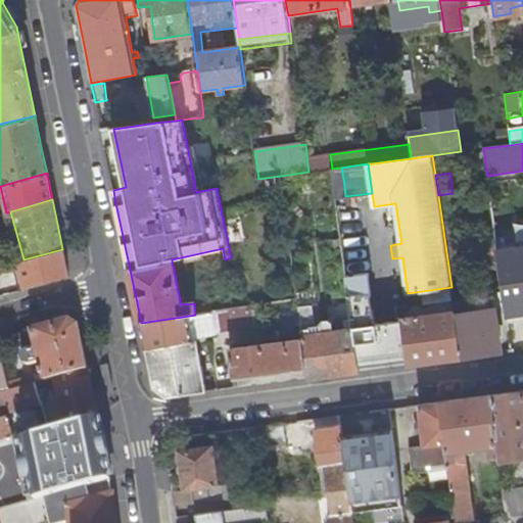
[(395,203),(374,206),(380,246),(390,245),(401,243),(395,203)]
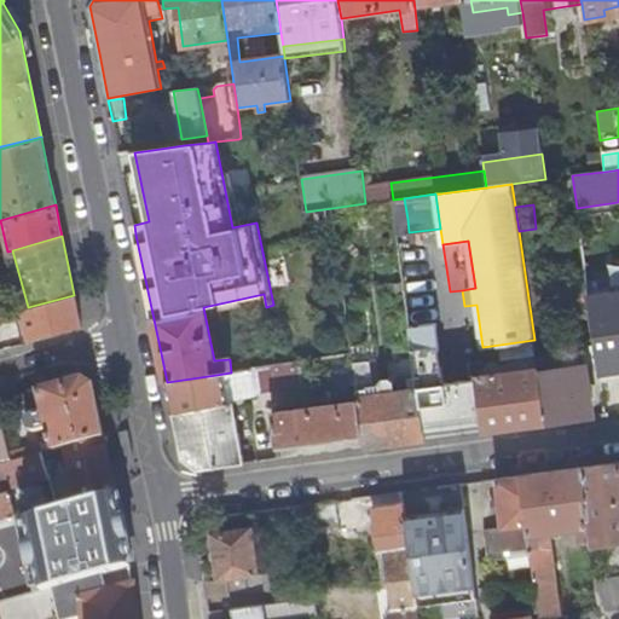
[(22,310),(30,342),(81,328),(79,316),(74,295),(28,307),(22,310)]
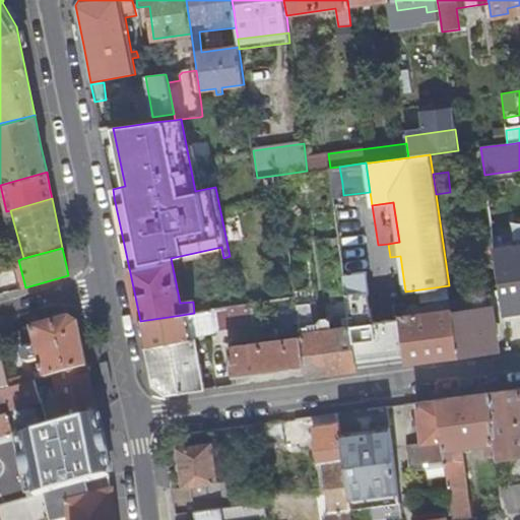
[(504,320),(519,317),(519,248),(495,252),(504,320)]
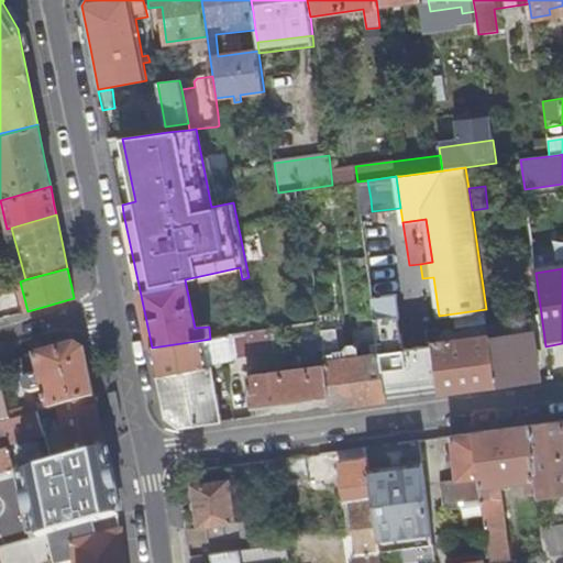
[(420,396),(440,394),(433,344),(404,349),(396,294),(373,298),(378,342),(379,350),(387,400),(420,396)]
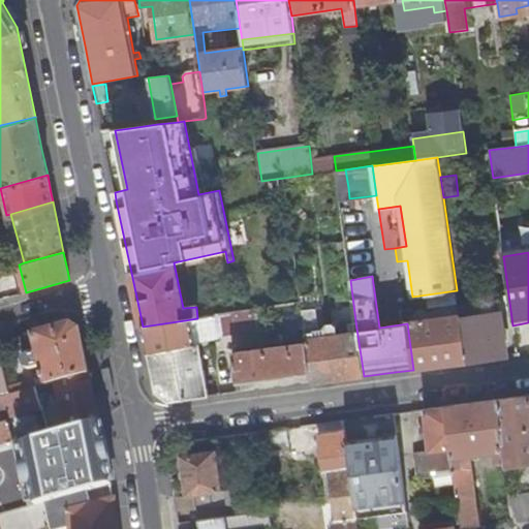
[(337,379),(364,376),(356,329),(350,330),(349,322),(341,323),(343,335),(340,336),(338,323),(324,324),(327,337),(316,339),(315,333),(320,332),(318,313),(303,315),(308,345),(312,373),(313,383),(337,379)]
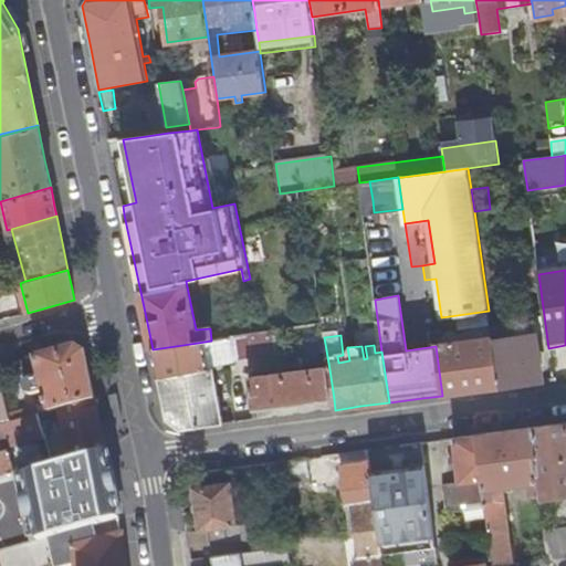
[(492,339),(499,388),(517,385),(525,384),(523,362),(540,359),(536,335),(492,339)]
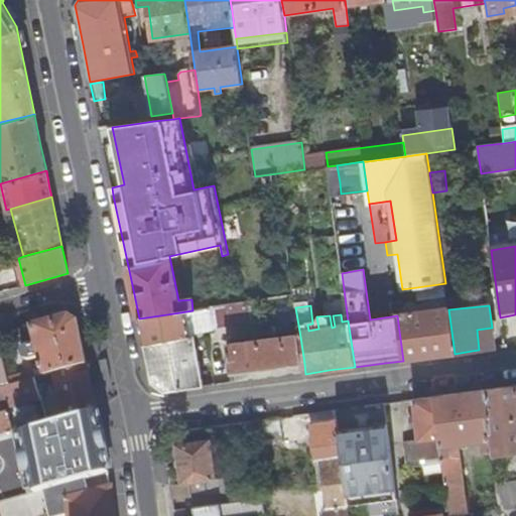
[(397,315),(403,361),(416,359),(431,357),(455,354),(448,309),(448,308),(403,314),(397,315)]
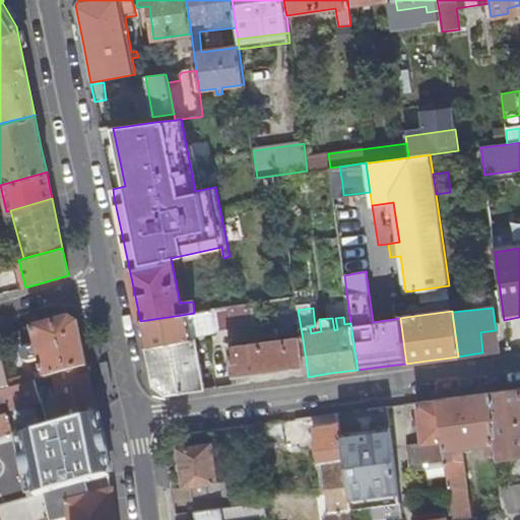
[(165,395),(205,390),(196,338),(190,338),(188,326),(208,322),(206,312),(195,314),(194,313),(182,315),(140,321),(142,333),(144,344),(149,370),(152,386),(165,395)]
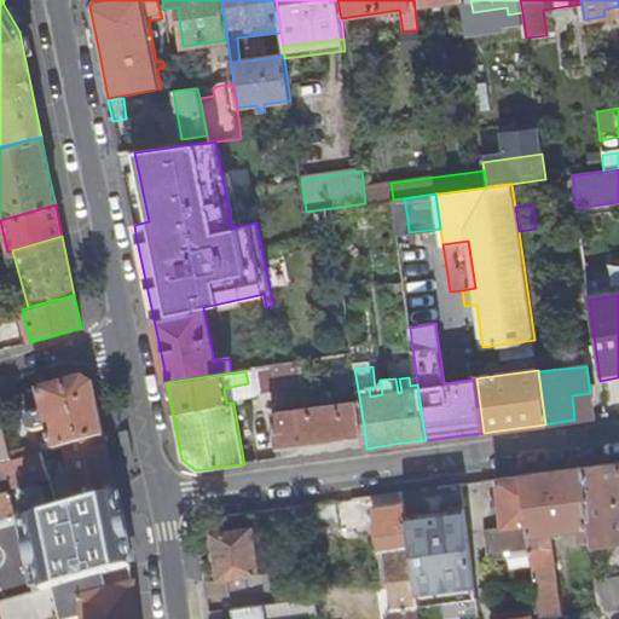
[(44,453),(103,438),(92,383),(82,379),(33,393),(25,395),(29,409),(40,406),(41,412),(29,417),(25,421),(25,426),(27,428),(30,432),(34,433),(38,433),(47,431),(50,443),(40,446),(42,455),(44,453)]
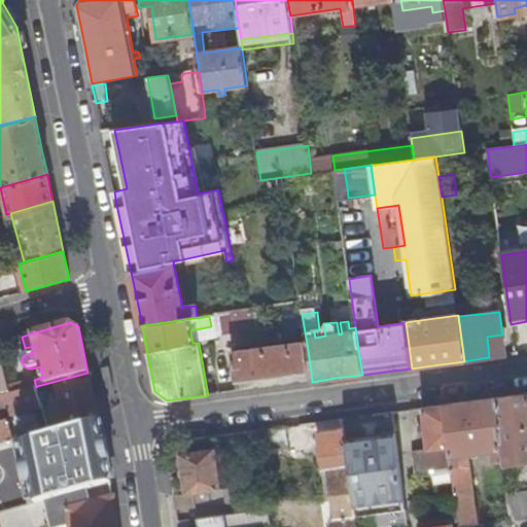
[(487,337),(489,357),(505,355),(502,335),(487,337)]
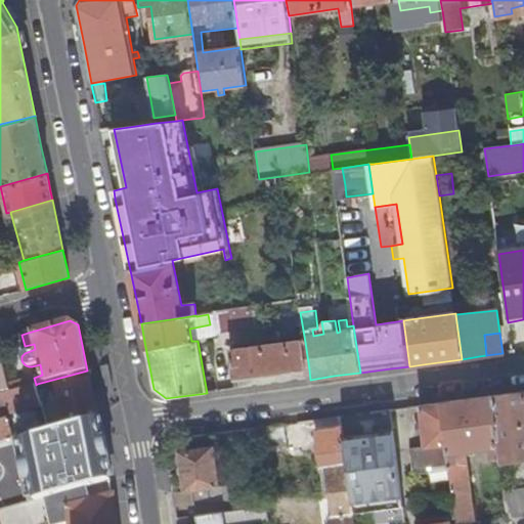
[(255,377),(309,369),(305,342),(231,352),(234,380),(255,377)]
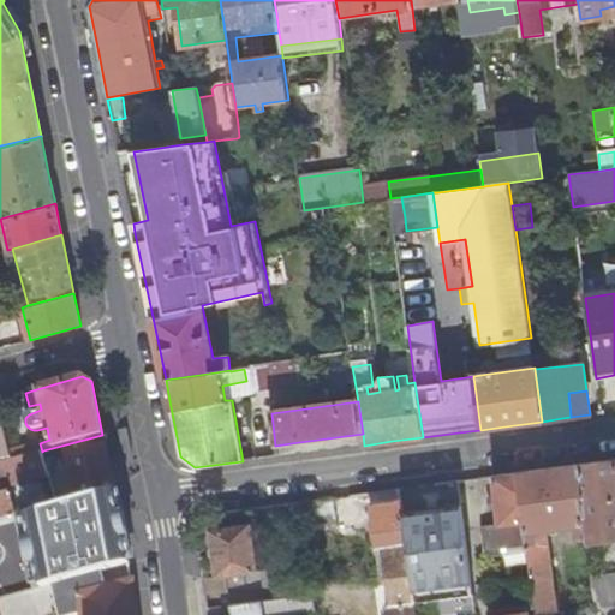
[(0,463),(12,460),(0,413),(0,463)]
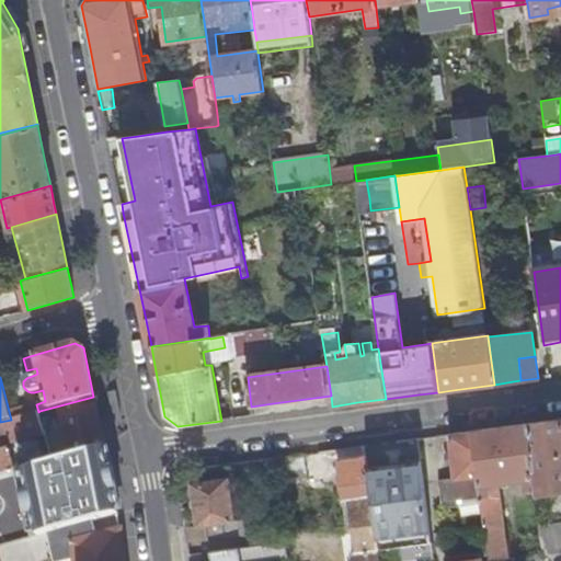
[(69,460),(104,450),(98,416),(93,397),(39,411),(43,422),(43,423),(60,419),(69,460)]
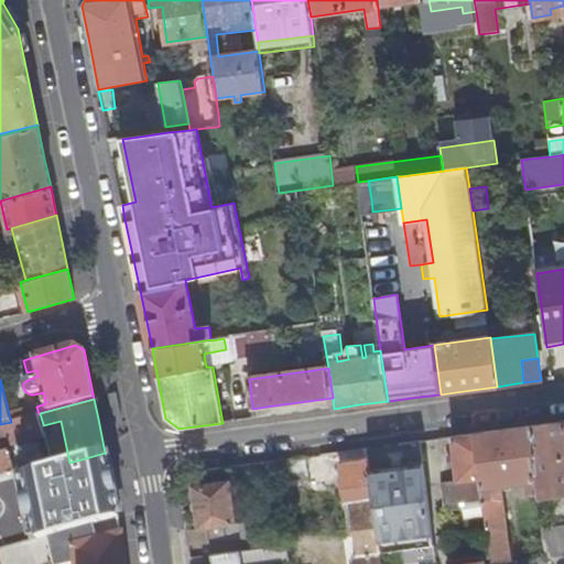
[(0,435),(43,424),(40,413),(39,414),(11,422),(0,424),(0,435)]
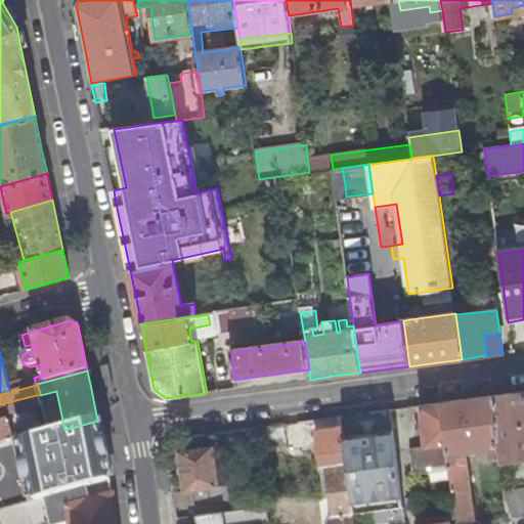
[(523,391),(490,396),(498,459),(500,469),(507,468),(506,462),(514,461),(523,459),(523,391)]
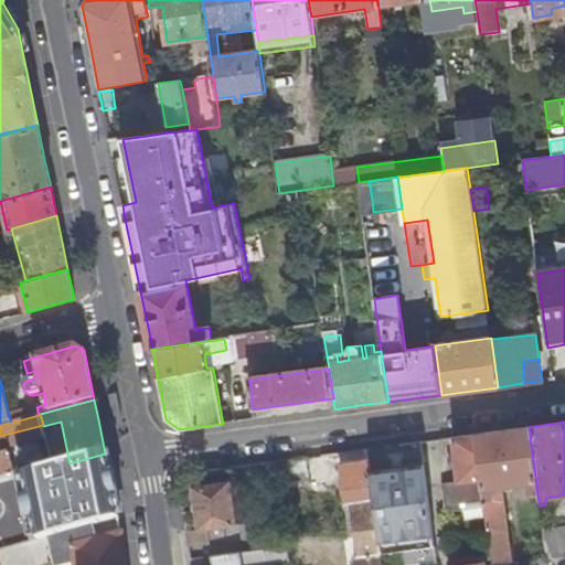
[(537,494),(529,427),(510,430),(473,435),(483,505),(491,563),(510,561),(501,493),(508,492),(508,486),(526,483),(529,496),(537,494)]
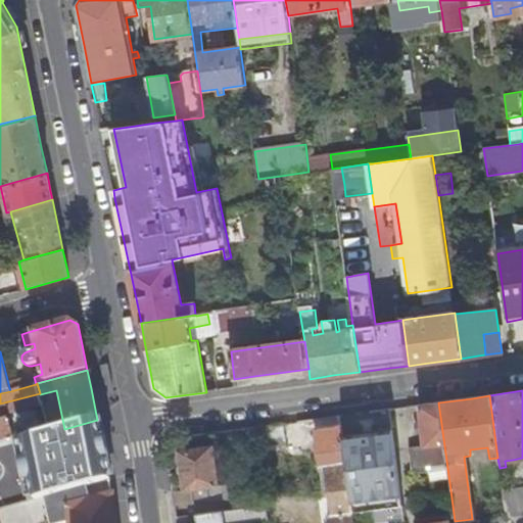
[(438,402),(418,406),(420,421),(421,429),(423,444),(409,445),(412,473),(447,468),(438,402)]
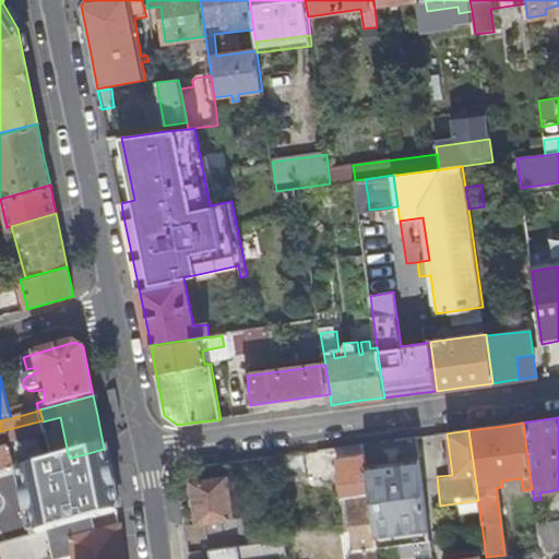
[(0,477),(13,474),(7,449),(0,450),(0,477)]
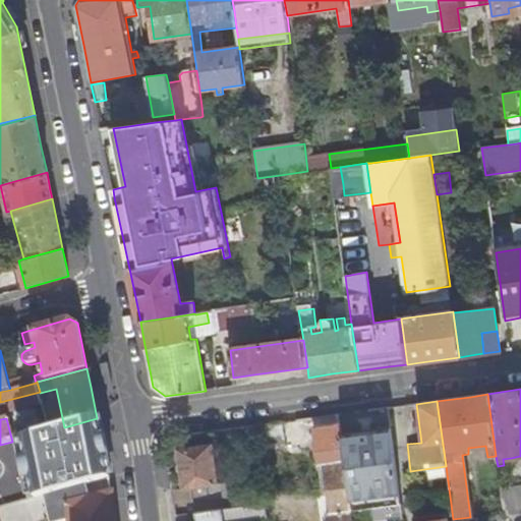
[(44,497),(85,485),(110,478),(102,441),(97,418),(64,427),(50,431),(20,439),(25,459),(18,460),(27,502),(44,497)]
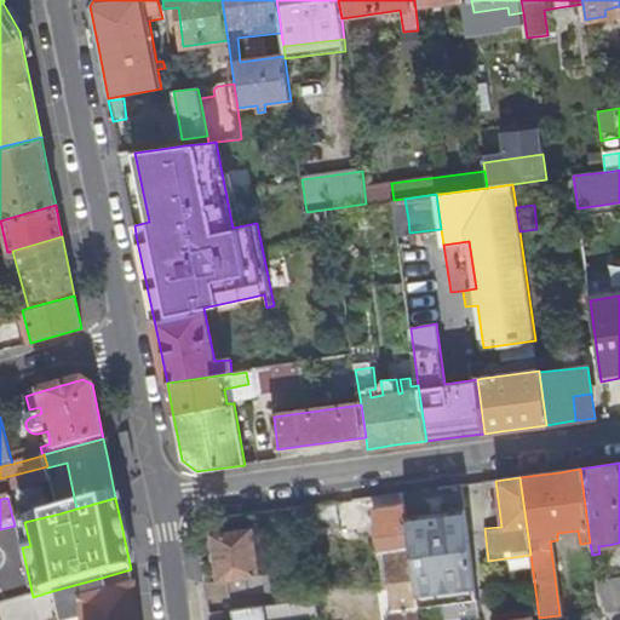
[(334,515),(333,501),(306,505),(308,518),(334,515)]
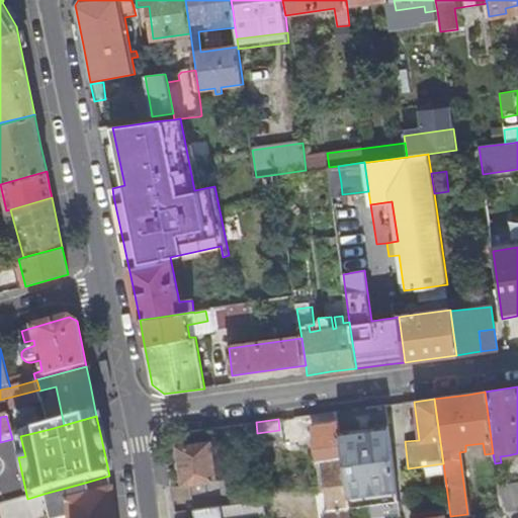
[(338,434),(336,422),(313,425),(318,465),(321,465),(327,510),(324,510),(325,517),(348,517),(348,508),(338,434)]
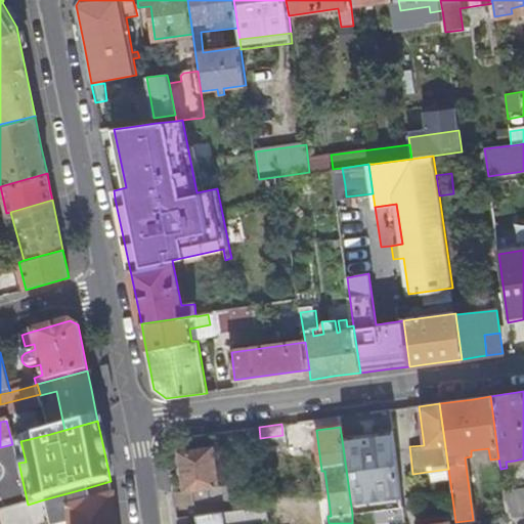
[(393,432),(342,439),(352,514),(403,508),(393,432)]
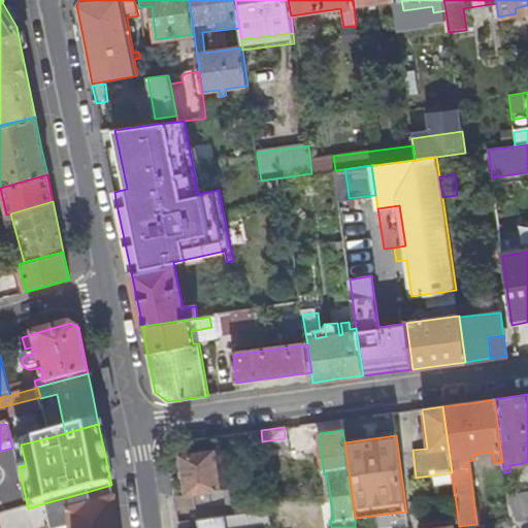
[(186,495),(173,496),(175,512),(228,504),(226,488),(221,489),(216,450),(182,455),(186,495)]
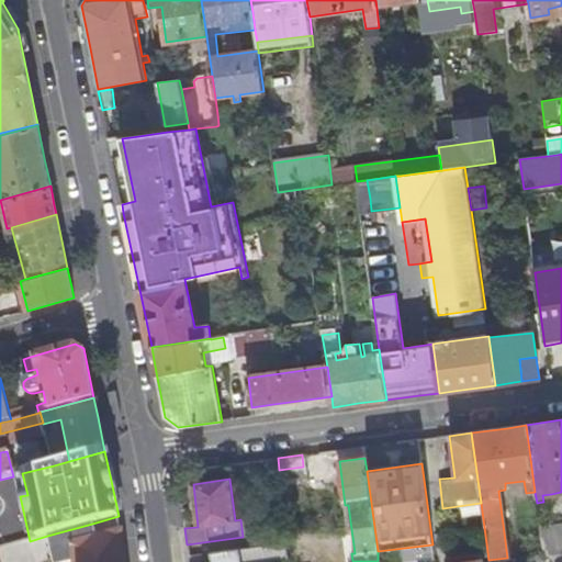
[(561,554),(561,520),(539,524),(543,557),(561,554)]
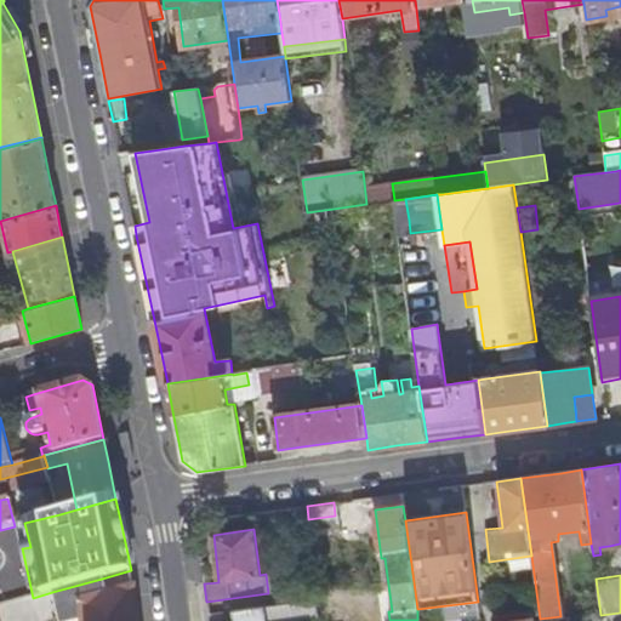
[(136,620),(135,610),(132,588),(106,594),(102,579),(52,592),(60,620),(67,620),(81,617),(81,620),(136,620)]
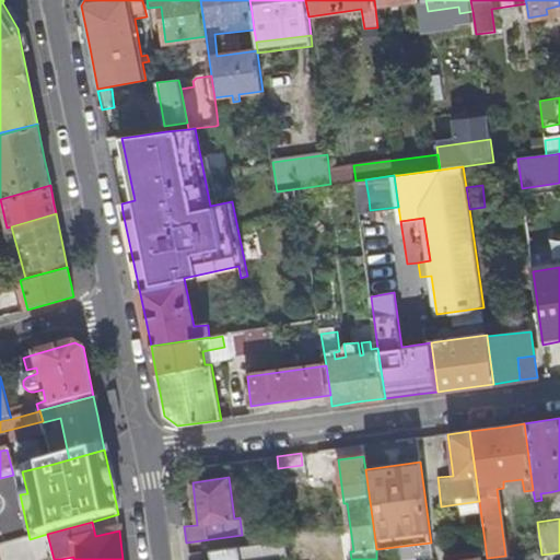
[(238,546),(240,559),(260,559),(287,557),(284,540),(238,546)]
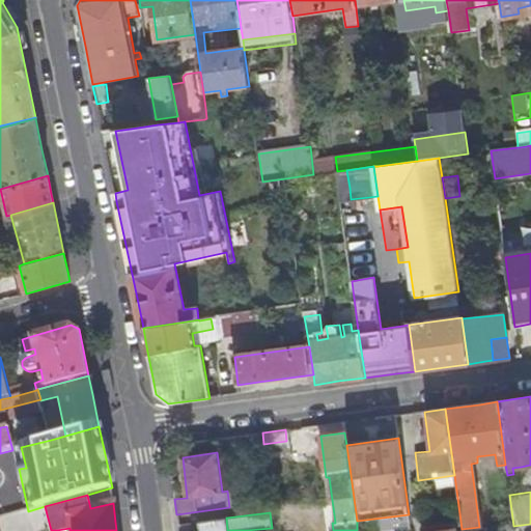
[(227,530),(226,518),(199,522),(200,530),(227,530)]
